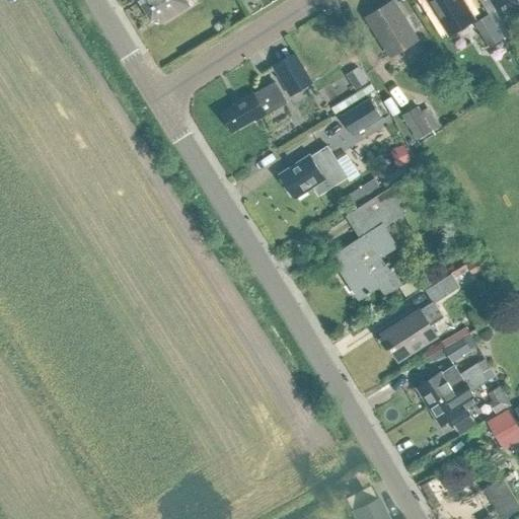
[(161,20),(188,4),(184,0),(139,0),(151,20),(158,16),(161,20)]
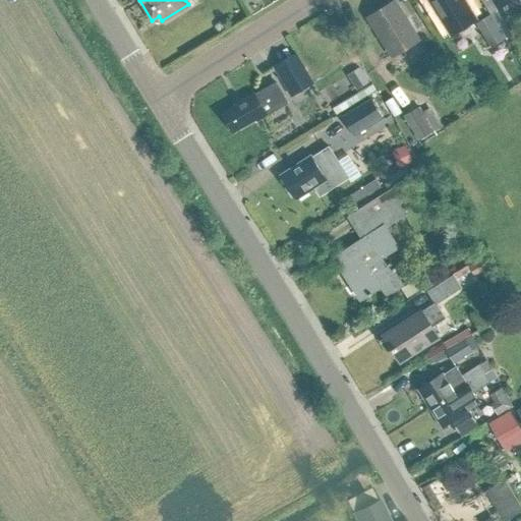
[(392,55),(418,39),(394,0),(367,16),(392,55)]
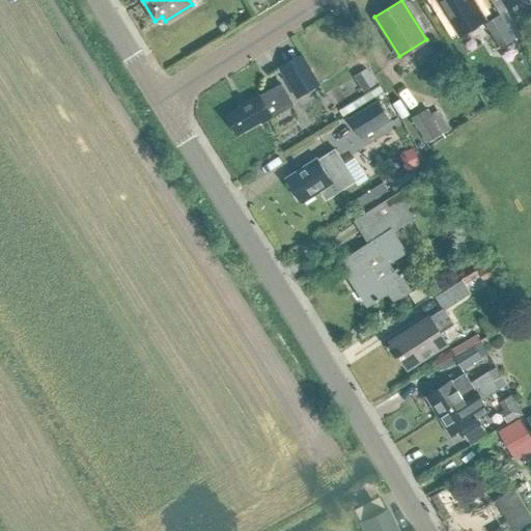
[(473,0),(436,0),(451,24),(458,34),(484,19),(478,7),(473,0)]
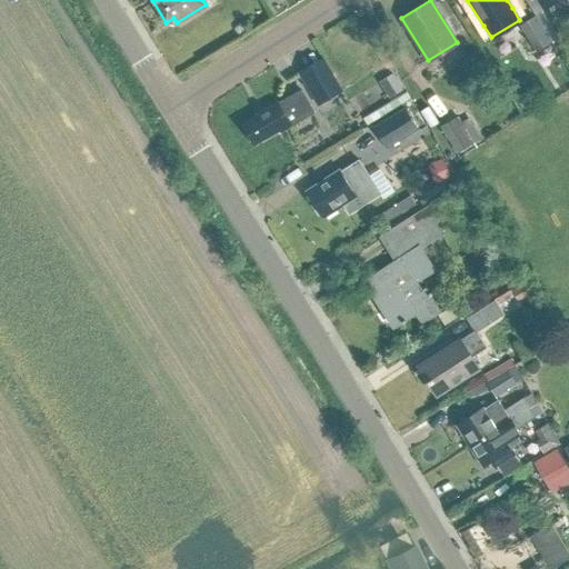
[(525,0),(533,15),(519,25),(536,50),(558,37),(542,10),(543,9),(540,3),(545,0),(525,0)]
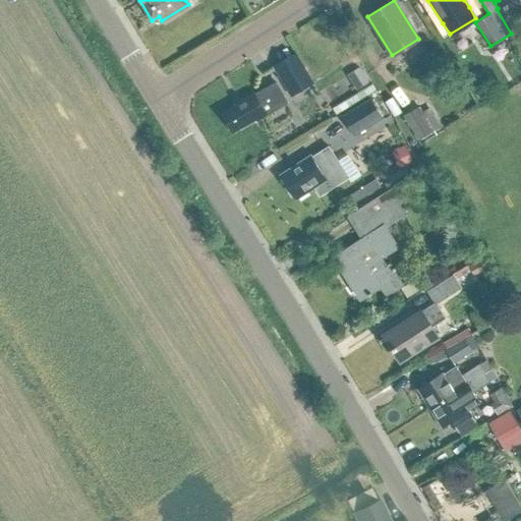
[(290,95),(312,82),(295,52),(273,65),(290,95)]
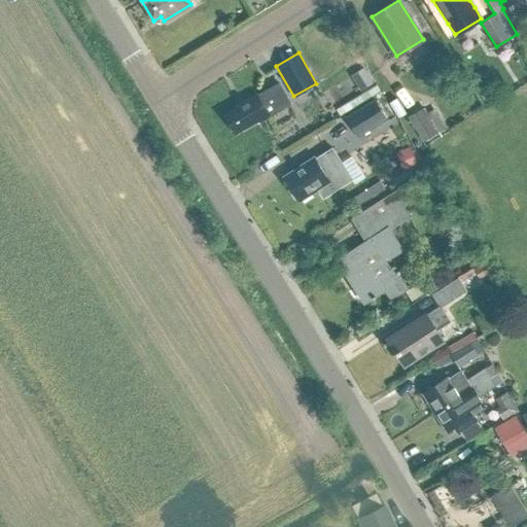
[(362,68),(351,76),(360,91),(372,83),(362,68)]
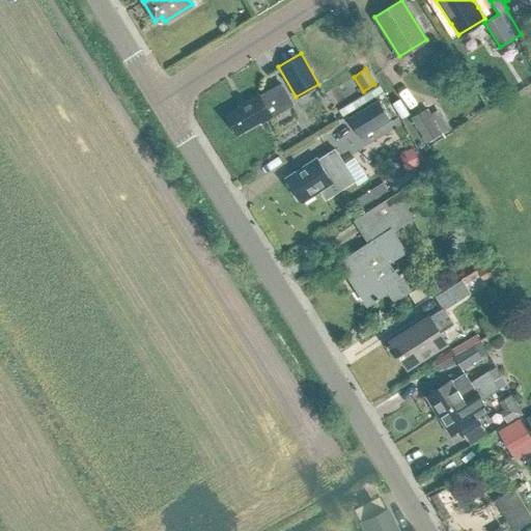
[(259,95),(258,93),(238,105),(240,108),(226,115),(236,133),(258,120),(260,123),(272,116),(271,116),(292,104),(281,83),(259,95)]
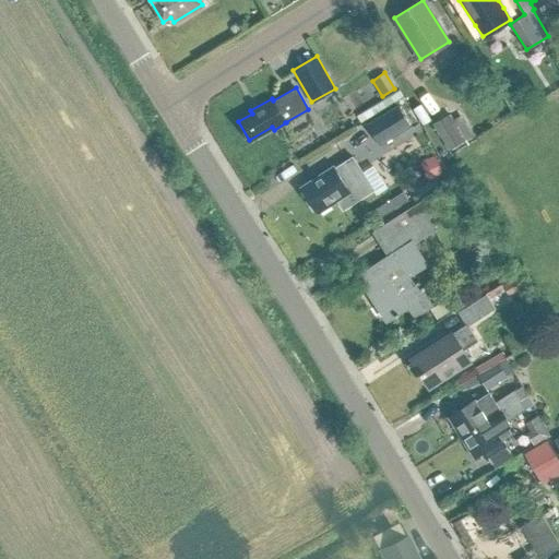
[(470,104),(462,109),(473,128),(482,122),(470,104)]
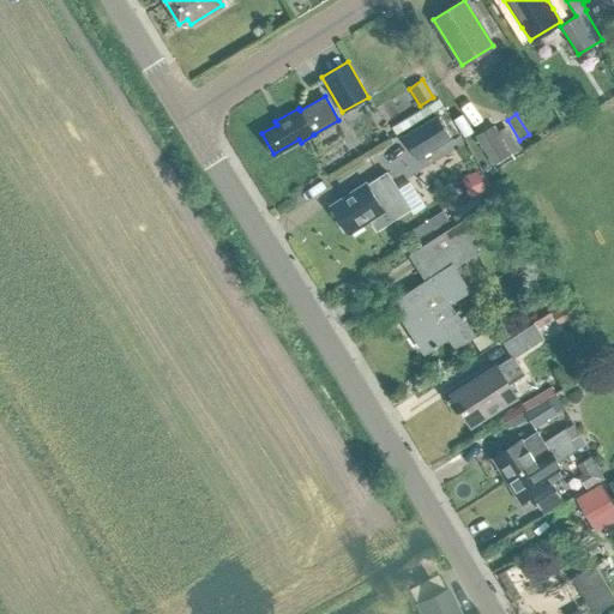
[(417,160),(451,139),(437,115),(403,136),(417,160)]
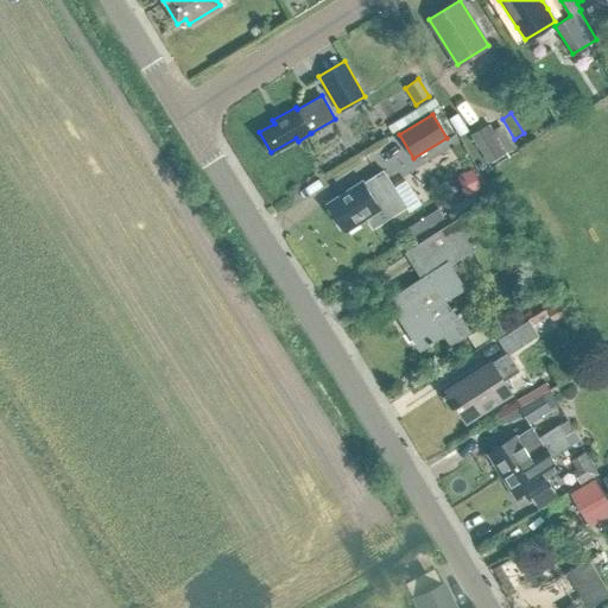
[(489,163),(514,149),(502,128),(493,134),(488,125),(472,134),(489,163)]
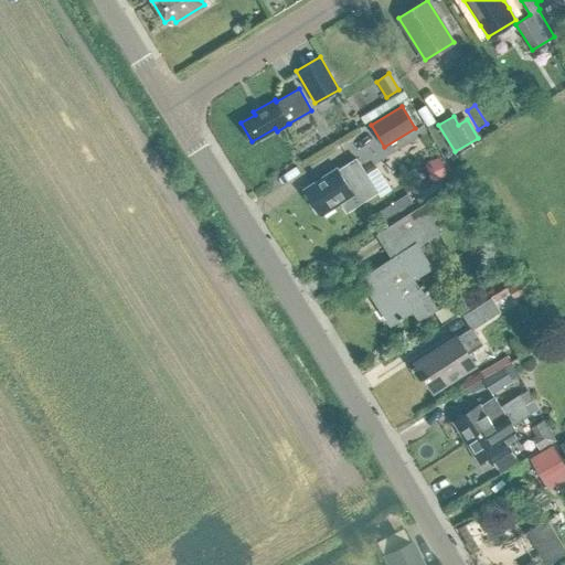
[(376,192),(364,173),(355,159),(338,170),(337,168),(304,189),(320,215),(340,202),(347,211),(376,192)]
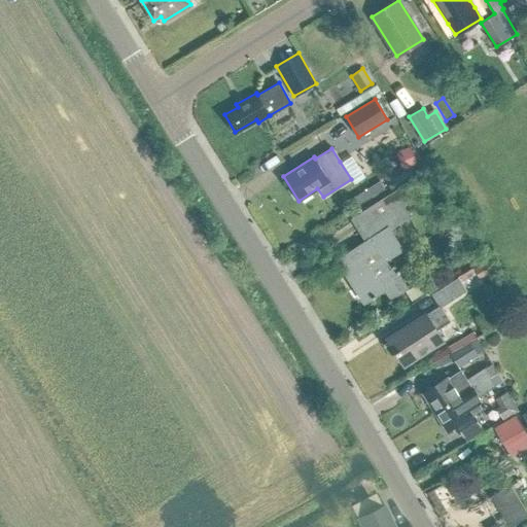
[(409,216),(403,207),(413,201),(402,185),(393,191),(354,216),(369,239),(337,259),(364,302),(384,289),(390,299),(408,288),(393,266),(389,269),(384,261),(401,250),(387,230),(409,216)]
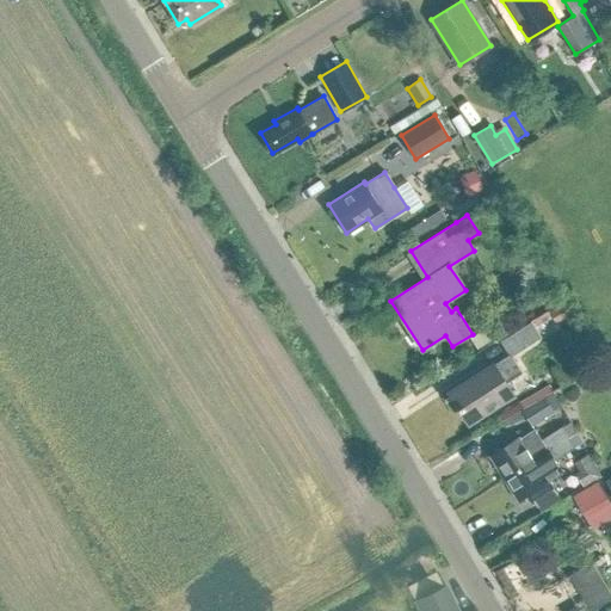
[(530,321),(505,338),(514,352),(539,335),(530,321)]
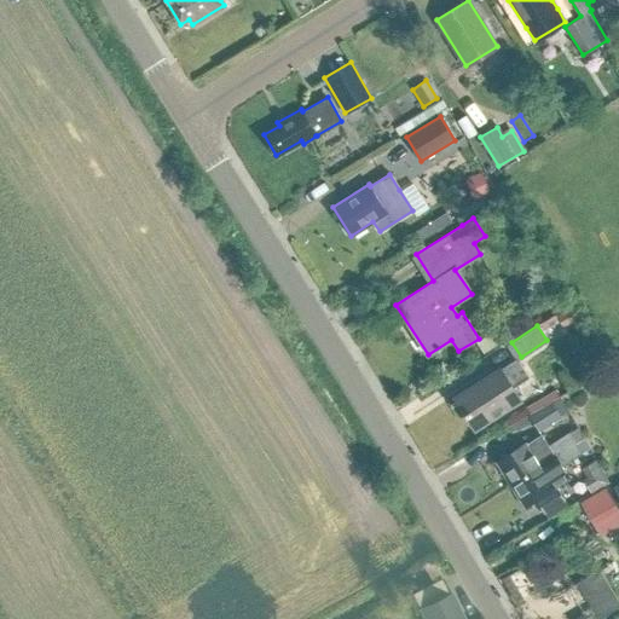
[(513,388),(528,377),(516,358),(455,397),(475,428),(520,399),(513,388)]
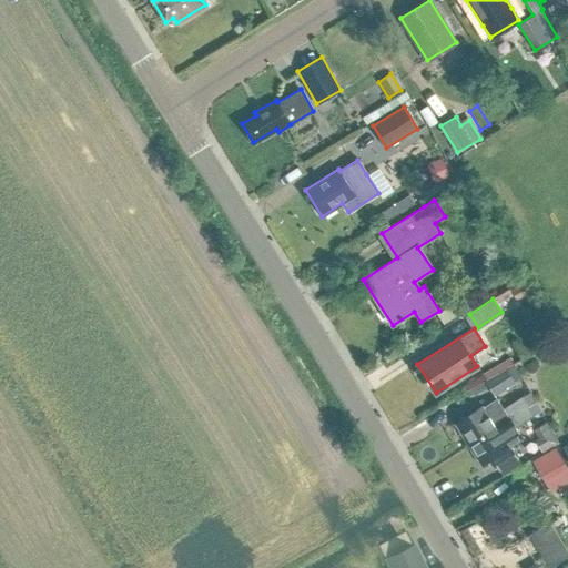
[(493,393),(511,381),(505,369),(486,382),(493,393)]
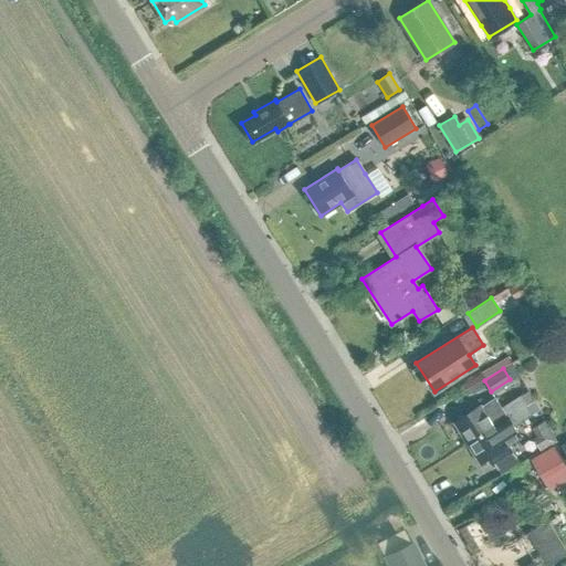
[(467,442),(526,405),(520,395),(501,407),(494,397),(481,406),(481,405),(453,422),(467,442)]
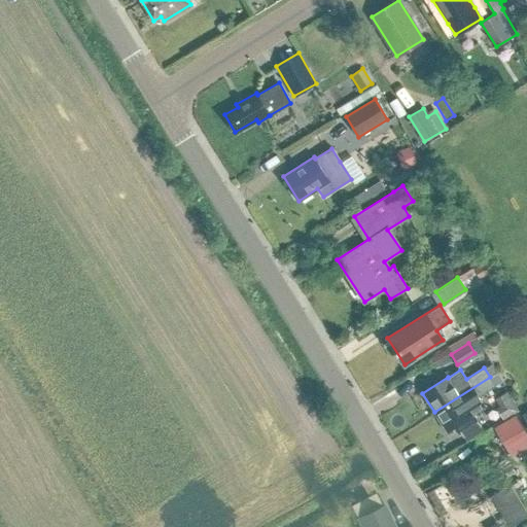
[(490,377),(434,412),(447,430),(471,415),(471,414),(484,406),(478,396),(495,385),(490,377)]
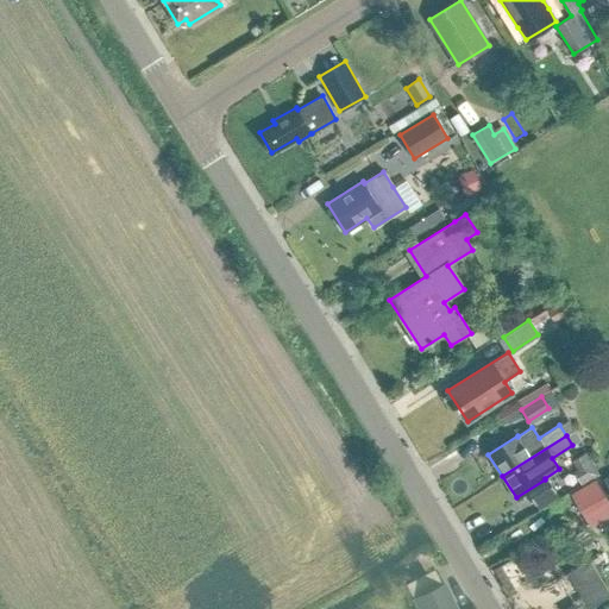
[(608,507),(603,496),(581,509),(591,527),(608,515),(608,507)]
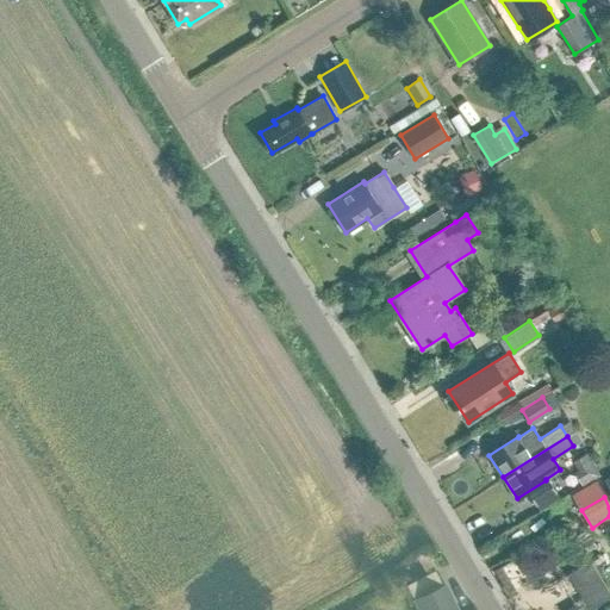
[(583,598),(604,584),(590,560),(567,573),(583,598)]
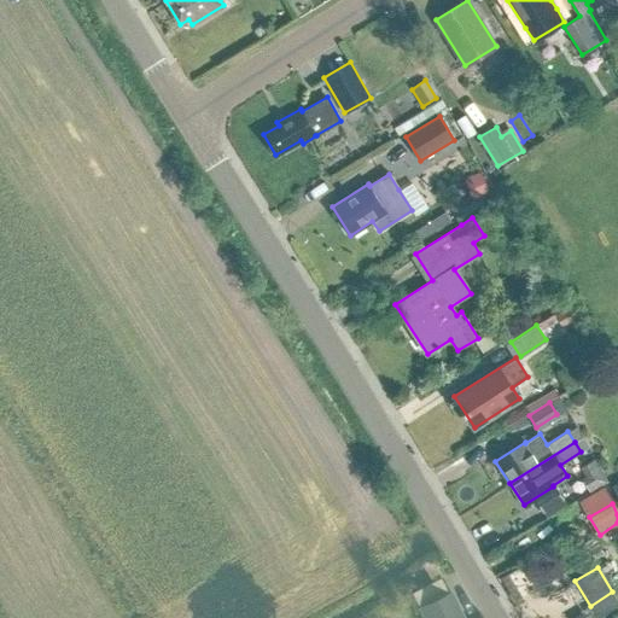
[(464,617),(450,592),(417,608),(421,617),(464,617)]
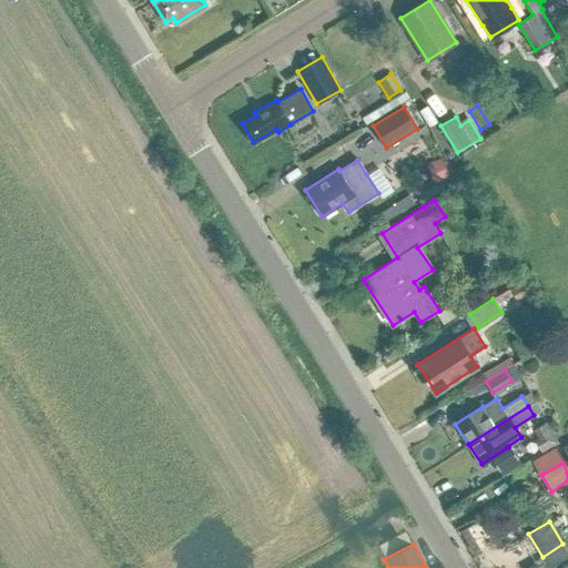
[(567,556),(567,551),(563,544),(543,557),(549,567),(567,556)]
